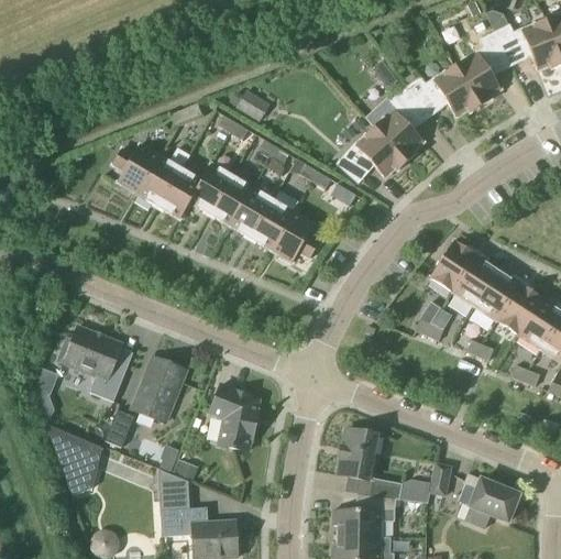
[(486,12),(495,31),(508,24),(504,12),(492,9),(486,12)]
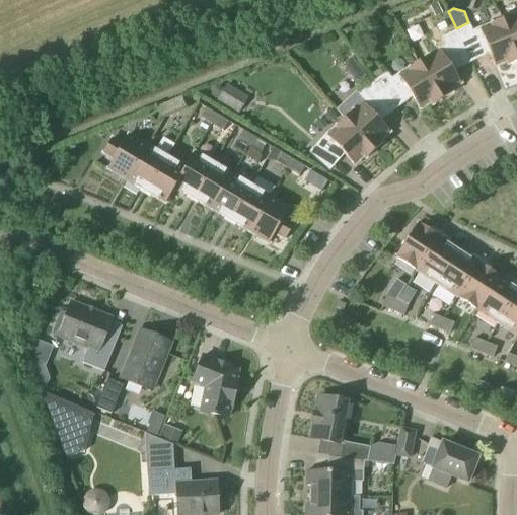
[(516,10),(513,12),(513,11),(503,16),(516,52),(516,10)]
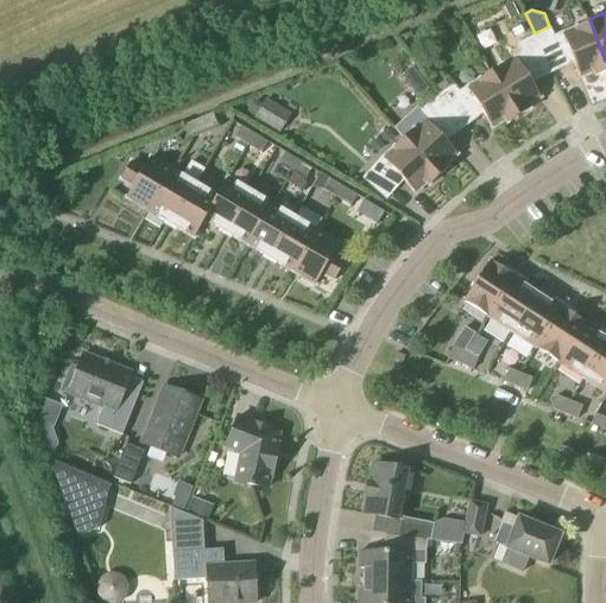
[(595,73),(605,68),(605,61),(589,19),(576,24),(562,30),(554,35),(549,26),(535,33),(553,68),(573,56),(580,74),(594,68),(595,73)]
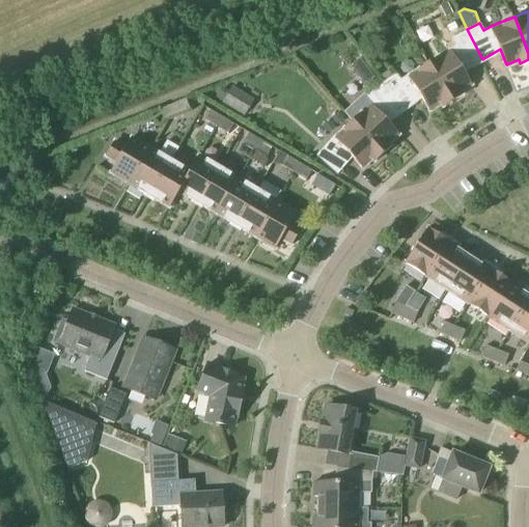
[(464,68),(482,59),(467,29),(454,35),(457,43),(450,47),(439,54),(428,59),(453,99),(463,92),(461,89),(472,82),(464,68)]
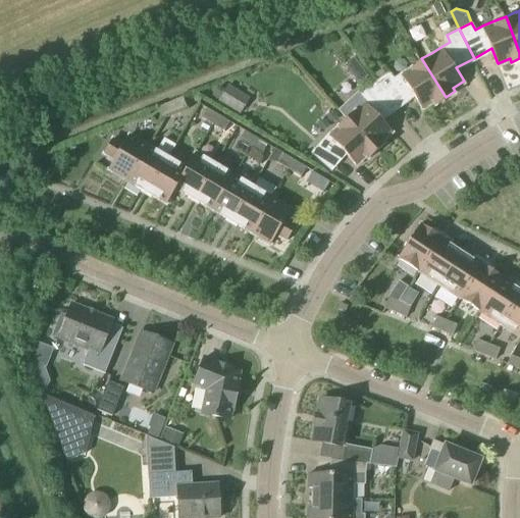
[(435,103),(446,97),(421,58),(412,64),(412,65),(401,72),(394,78),(390,70),(377,80),(398,105),(414,93),(422,107),(433,100),(435,103)]
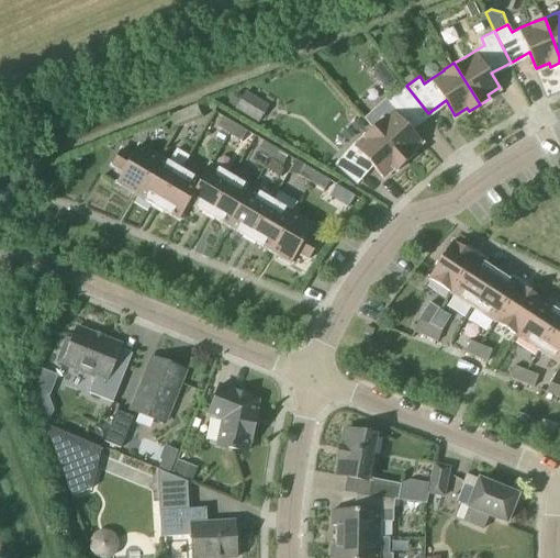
[(411,126),(428,113),(406,86),(387,101),(392,108),(382,116),(373,124),(405,160),(415,152),(413,149),(423,140),(411,126)]
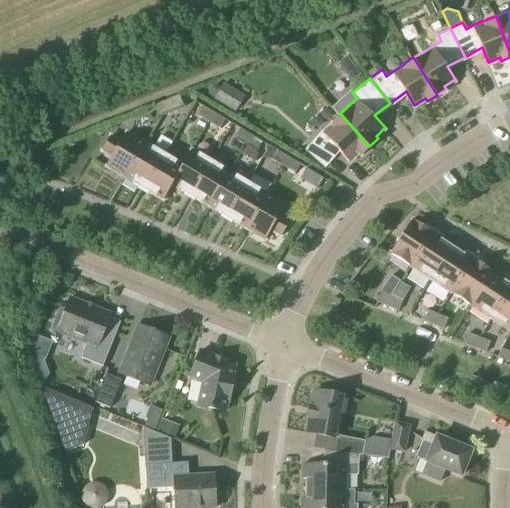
[(236,110),(246,94),(224,81),(215,97),(236,110)]
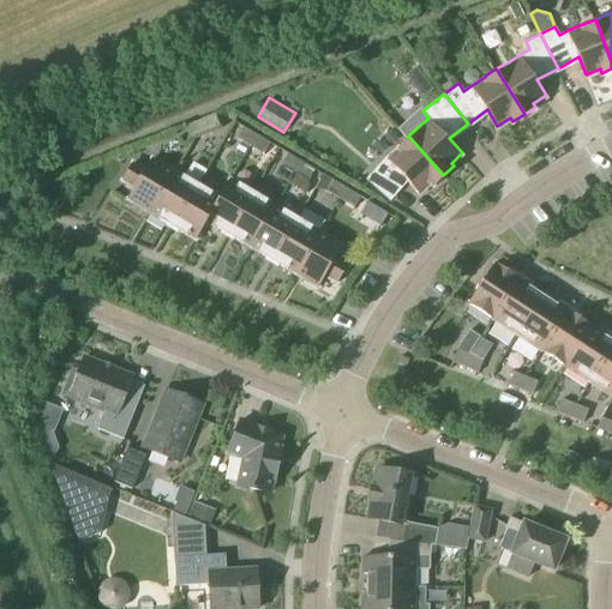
[(216,112),(201,118),(205,130),(221,122),(216,112)]
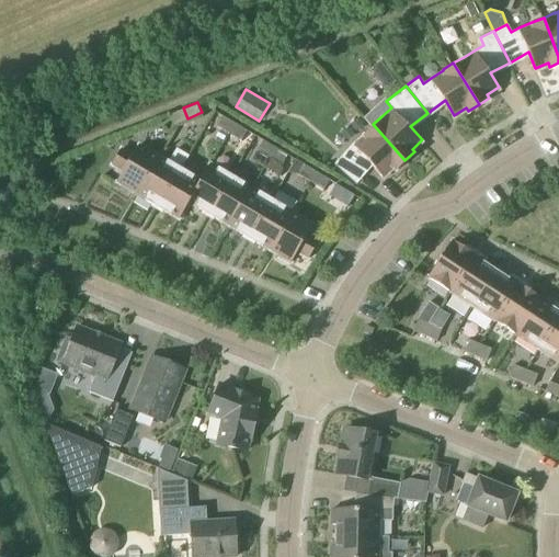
[(183,108),(170,113),(174,124),(187,118),(183,108)]
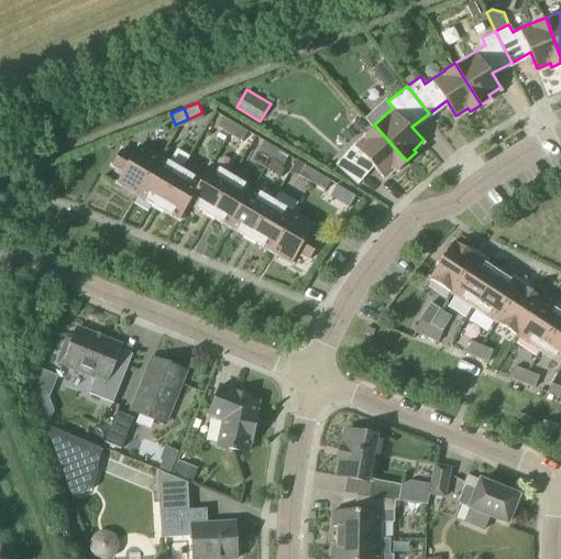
[(224,113),(218,124),(231,131),(237,121),(224,113)]
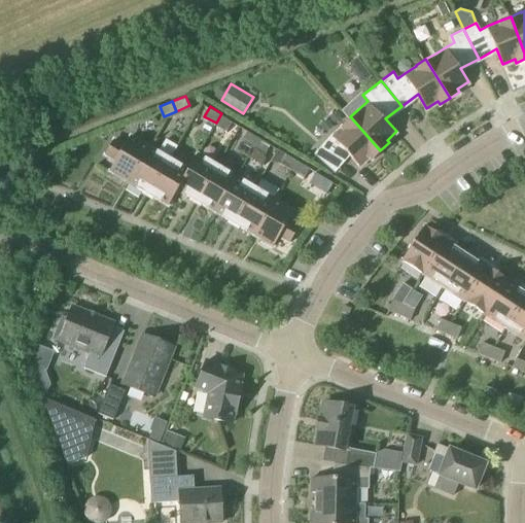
[(221,113),(216,123),(228,130),(233,120),(221,113)]
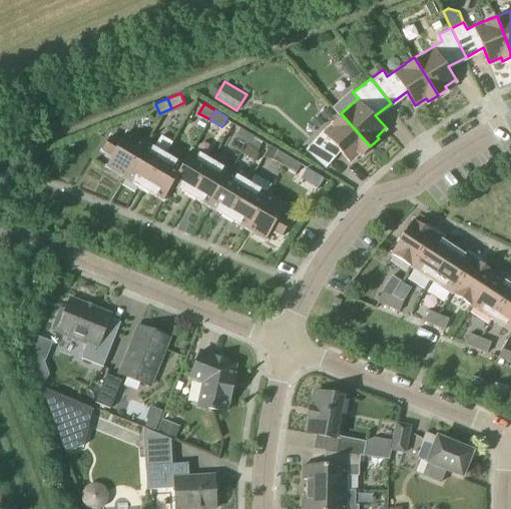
[(362,153),(370,146),(341,113),(332,121),(333,121),(323,130),(308,147),(326,163),(340,148),(351,159),(360,151),(362,153)]
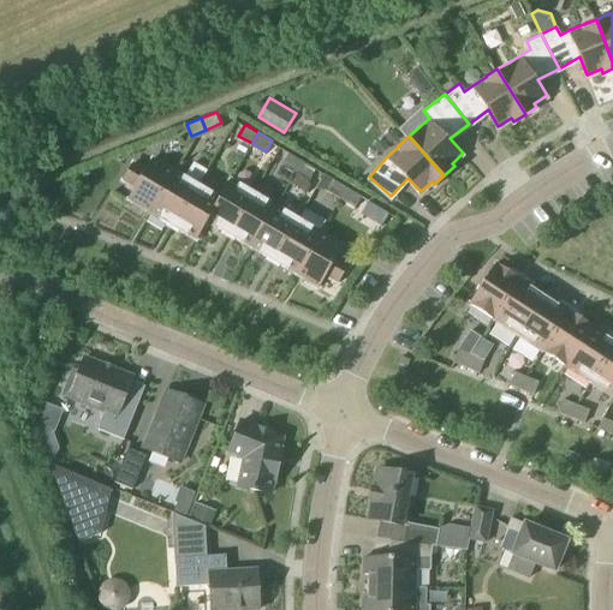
[(290,151),(284,162),(297,169),(303,159),(290,151)]
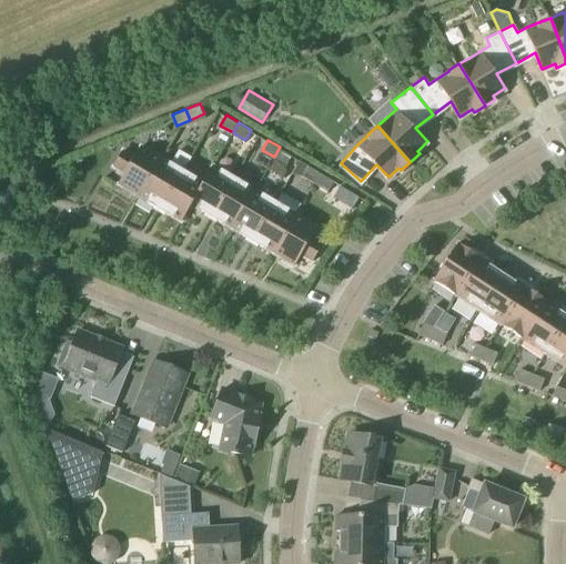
[(139,194),(162,155),(141,143),(134,154),(123,148),(113,164),(124,171),(118,182),(139,194)]
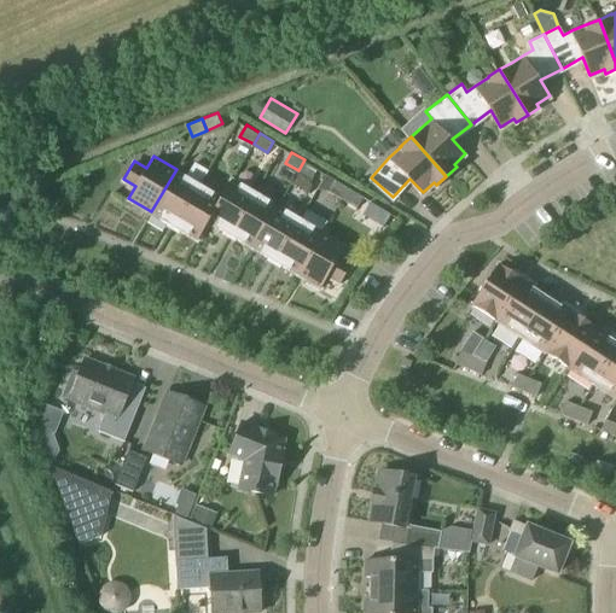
[(304,159),(298,170),(312,179),(318,168),(304,159)]
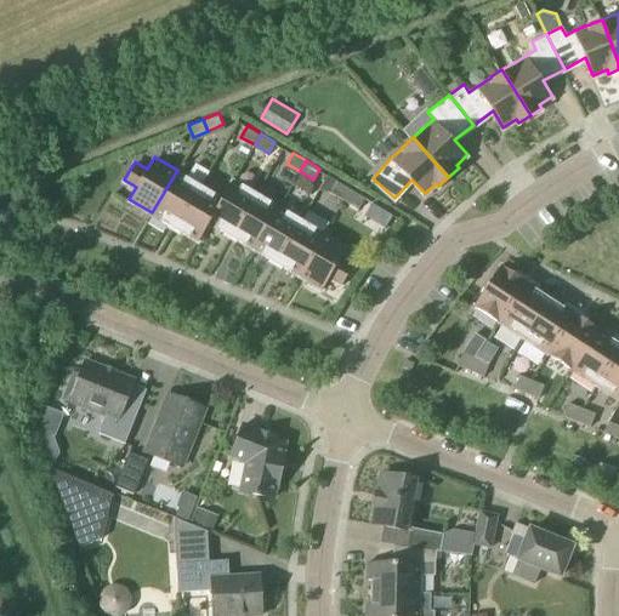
[(200,183),(202,184),(210,170),(196,161),(187,176),(177,170),(152,212),(175,226),(200,183)]
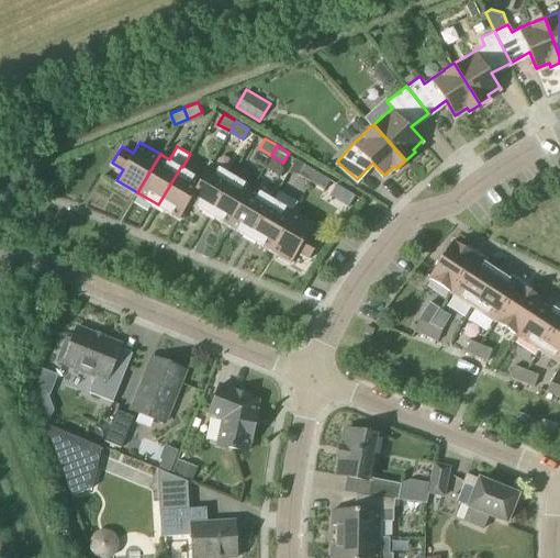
[(209,212),(232,174),(211,162),(201,178),(189,200),(209,212)]
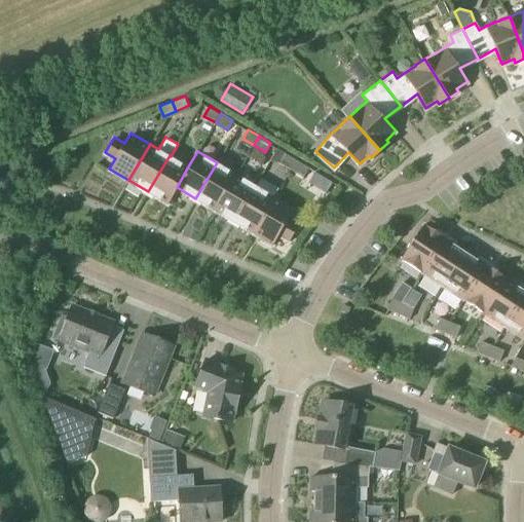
[(286,152),(281,161),(292,169),(298,159),(286,152)]
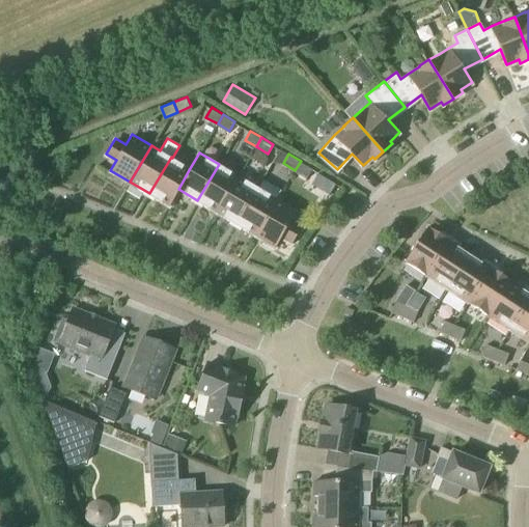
[(56,168),(50,155),(37,161),(43,173),(56,168)]
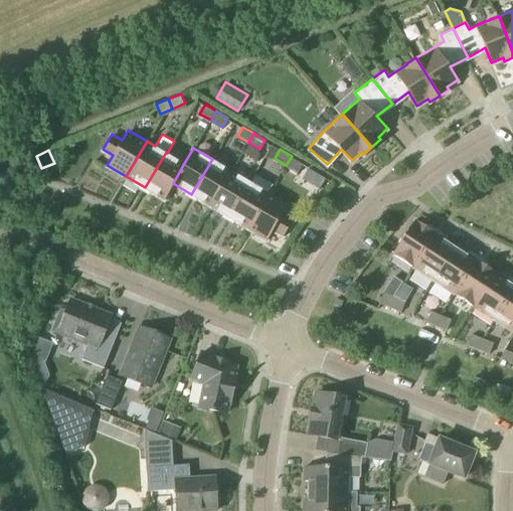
[(184,163),(167,153),(166,152),(145,187),(164,198),(173,183),(184,163)]
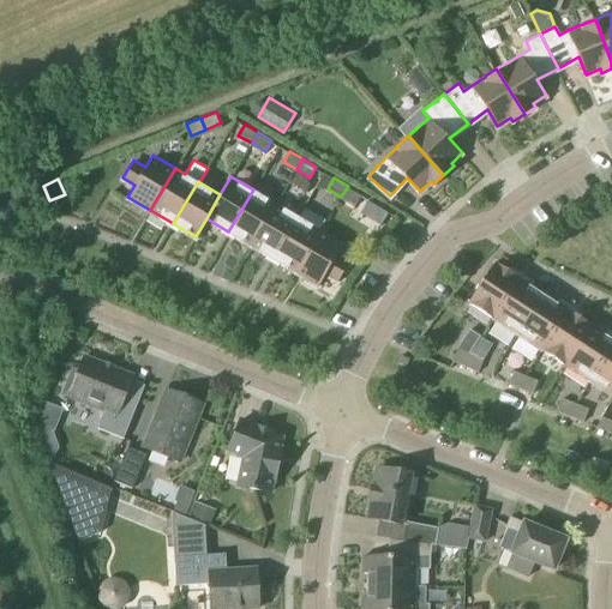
[(348,186),(341,197),(355,205),(361,194),(348,186)]
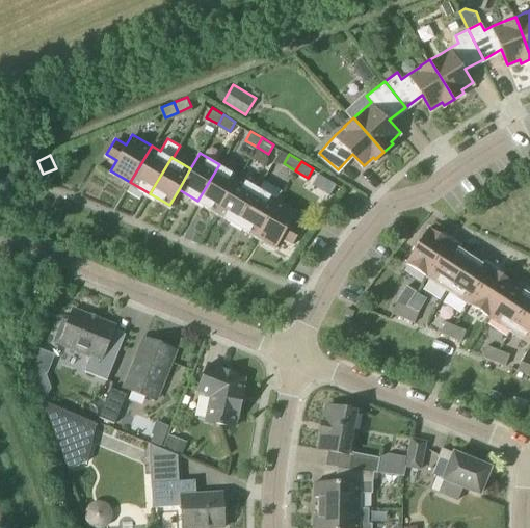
[(217,211),(238,176),(219,164),(197,201),(217,211)]
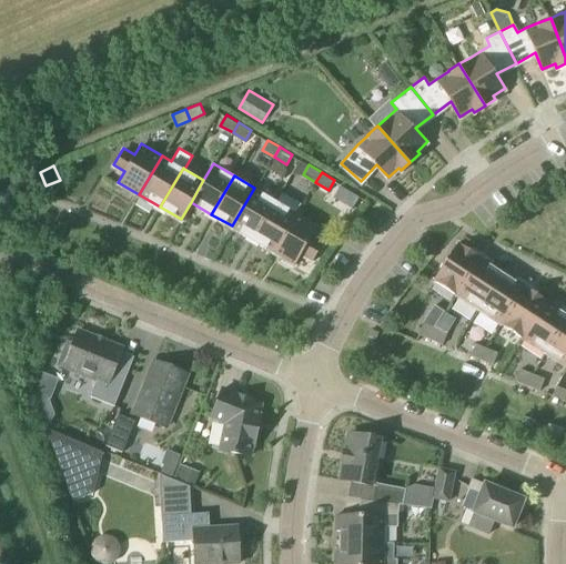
[(262,178),(258,188),(287,200),(292,190),(262,178)]
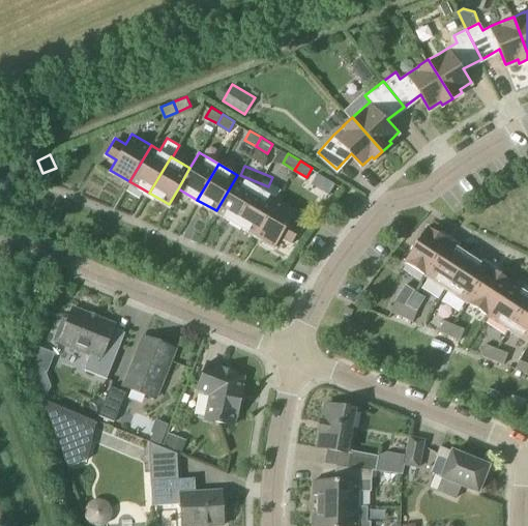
[(236,223),(257,186),(237,175),(216,210),(236,223)]
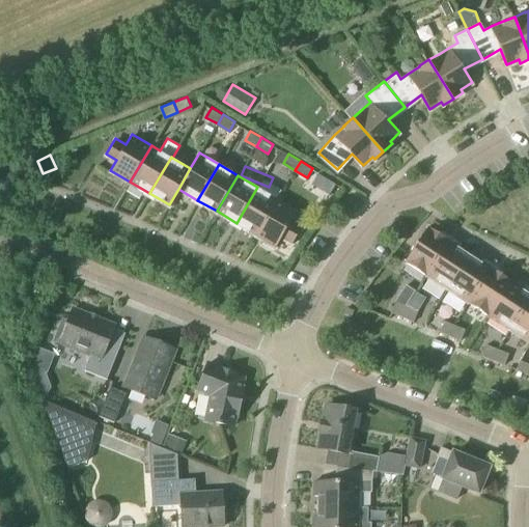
[(255,234),(277,198),(257,187),(237,223),(255,234)]
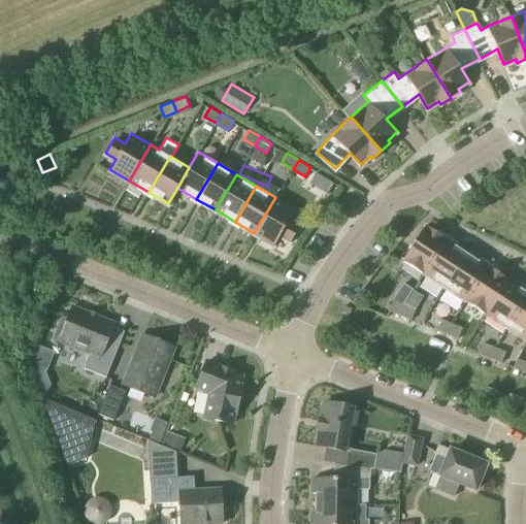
[(275,197),(254,233),(273,244),(280,234),(290,240),(299,225),(289,219),(295,208),(275,197)]
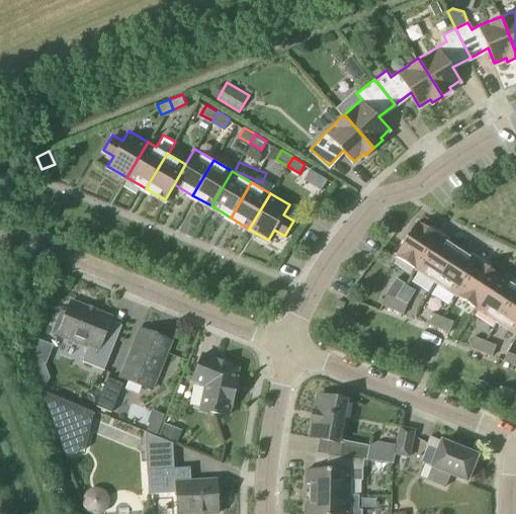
[(416,266),(439,231),(431,225),(430,227),(418,219),(395,253),(416,266)]
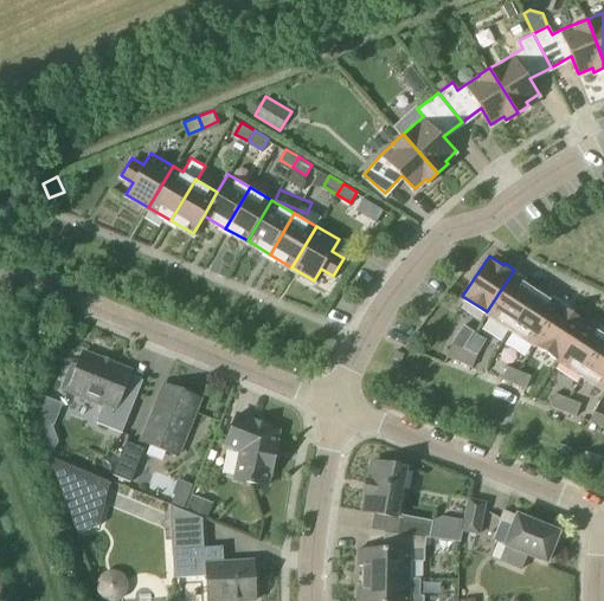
[(511,328),(537,288),(522,278),(525,276),(514,270),(487,311),(511,328)]
